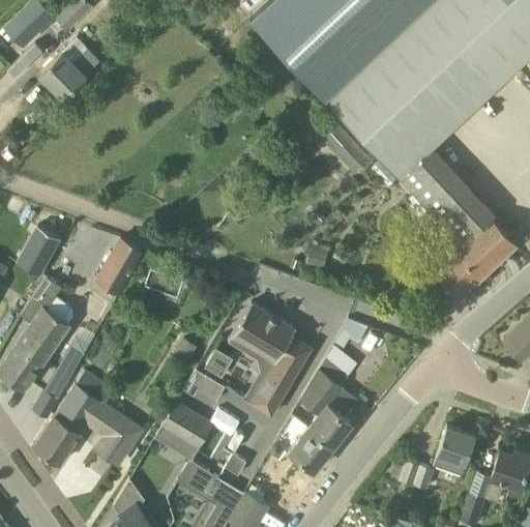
[(21,46),(53,15),(38,0),(30,0),(3,28),(21,46)]
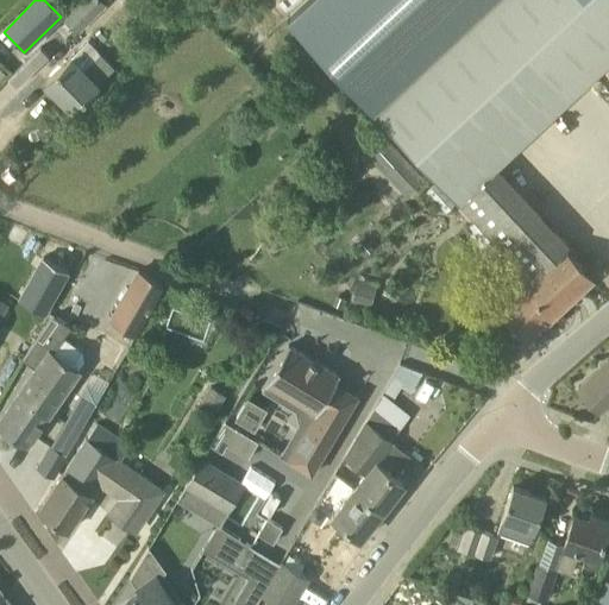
[(371,113),(491,0),(309,0),(287,21),(371,113)]
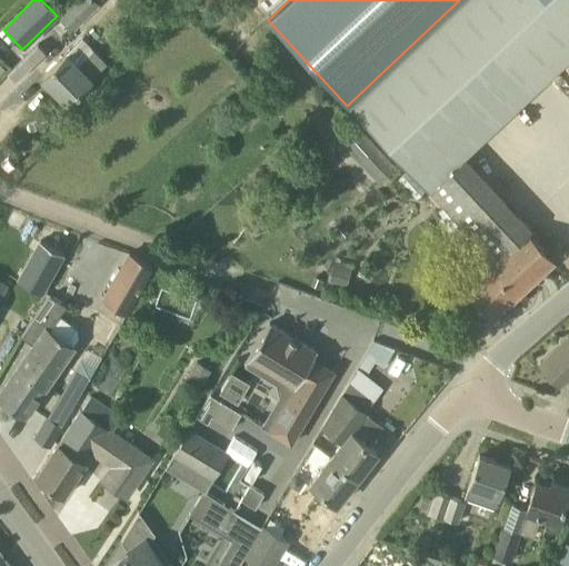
[(463,160),(461,158),(568,56),(568,0),(459,0),(347,106),(428,192),(463,160)]
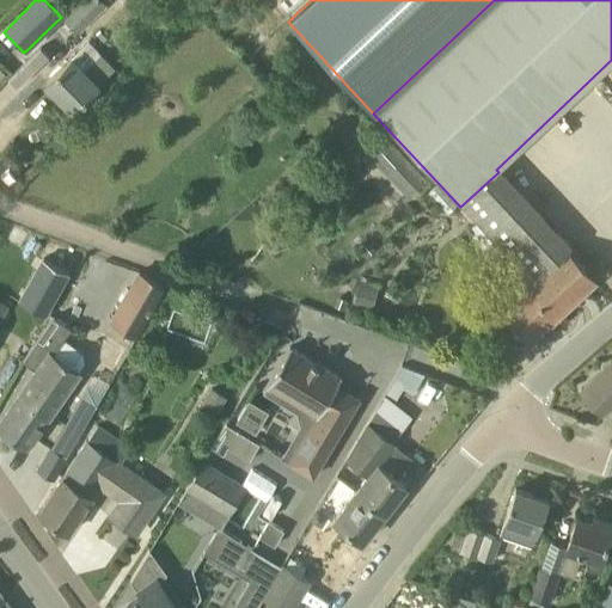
[(87,45),(46,86),(72,114),(97,88),(97,87),(114,71),(87,45)]
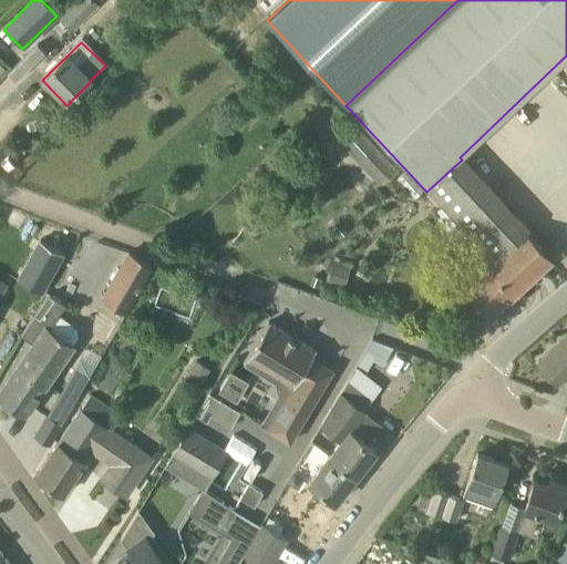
[(239,106),(224,102),(220,114),(235,119),(239,106)]
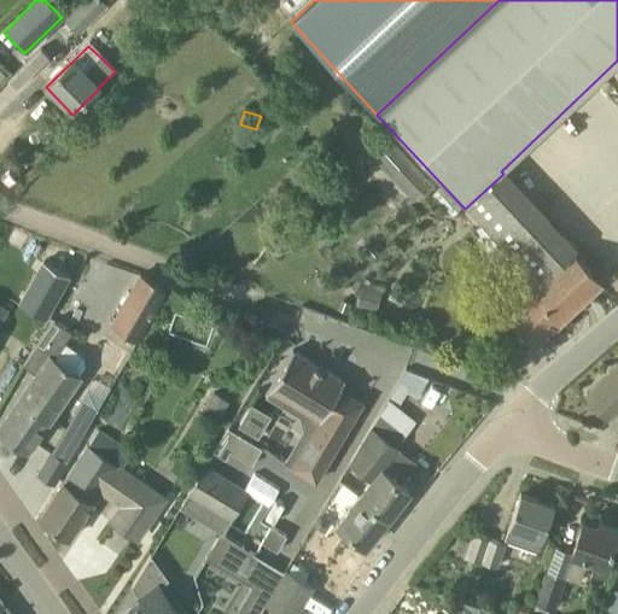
[(375,161),(409,198),(426,182),(392,146),(375,161)]
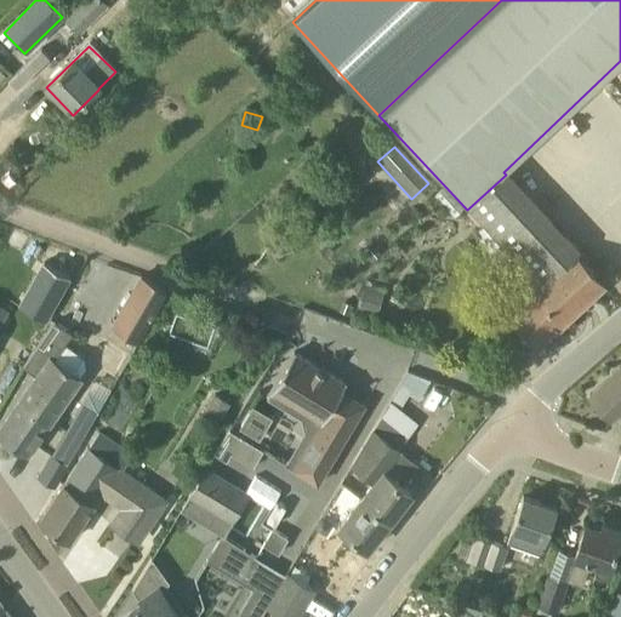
[(467,210),(500,245),(488,257),(505,274),(517,262),(540,287),(508,318),(536,348),(602,286),(575,257),(580,252),(506,175),(467,210)]
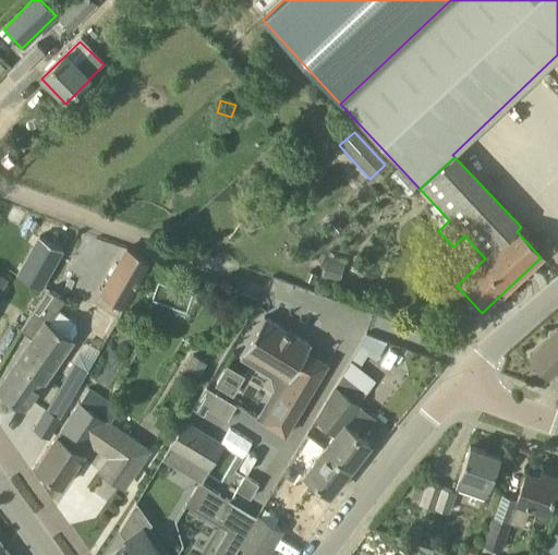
[(273,191),(281,195),(286,184),(277,180),(273,191)]
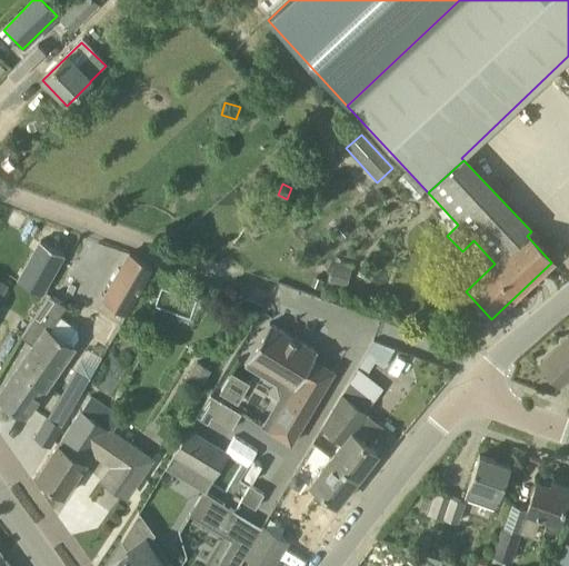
[(39,244),(17,281),(43,297),(65,258),(39,244)]
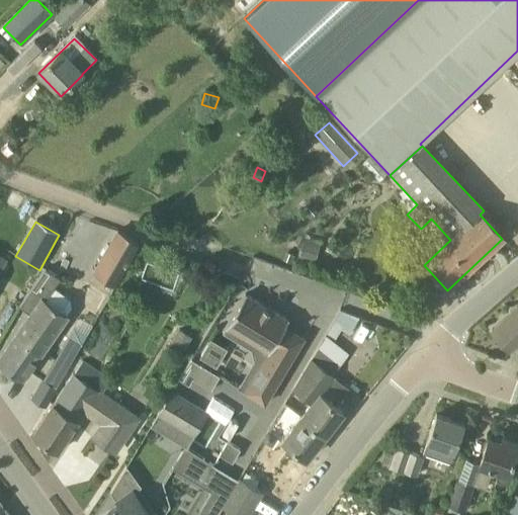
[(137,244),(118,234),(95,274),(113,285),(137,244)]
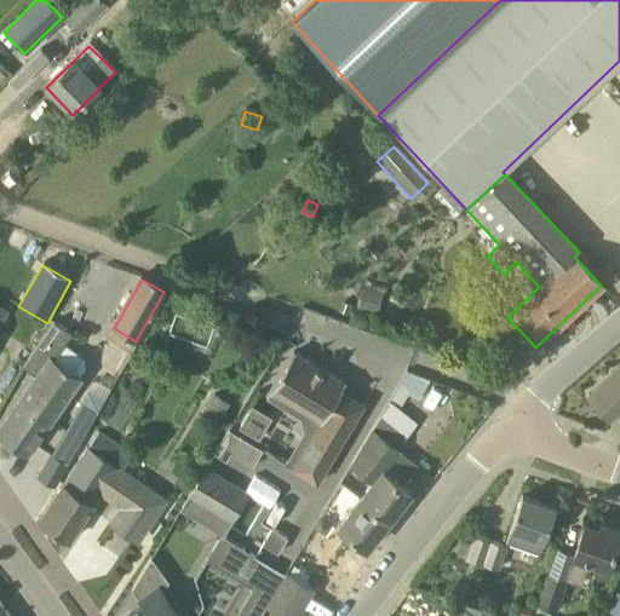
[(384,292),(362,287),(357,309),(379,314),(384,292)]
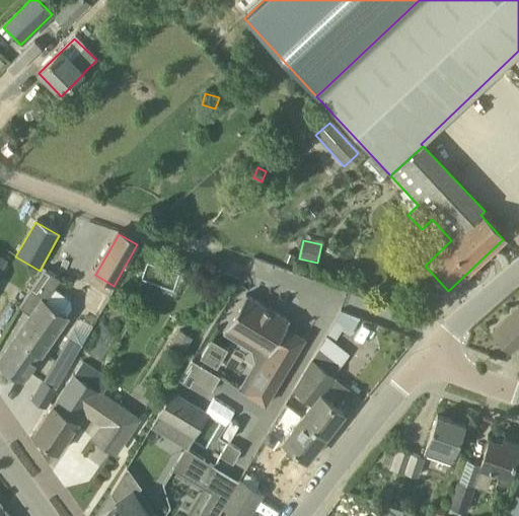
[(72,310),(71,301),(54,290),(60,282),(46,272),(19,309),(30,316),(0,360),(0,365),(23,381),(72,310)]
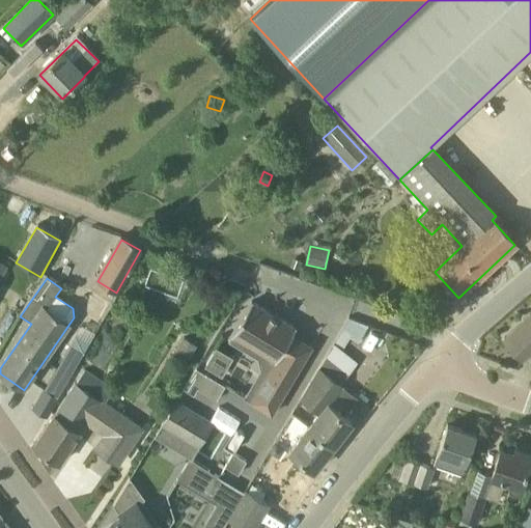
[(312,349),(292,336),(296,330),(252,304),(232,336),(247,345),(254,343),(262,349),(269,372),(256,392),(246,394),(244,398),(243,399),(271,416),(312,349)]
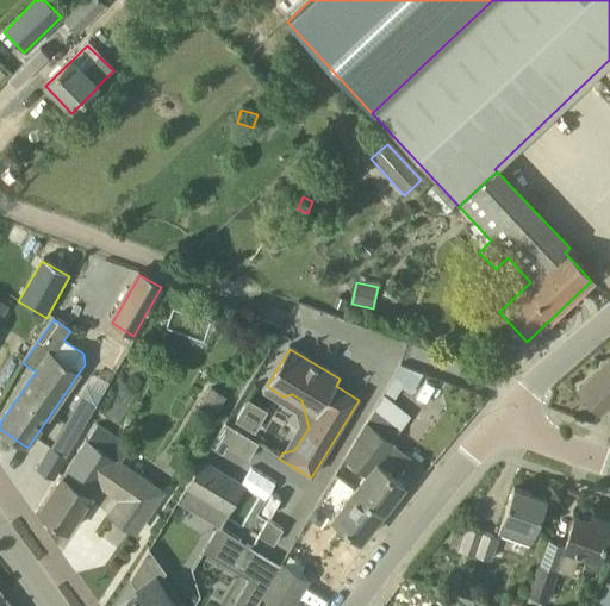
[(609,362),(578,393),(599,416),(609,406),(609,362)]
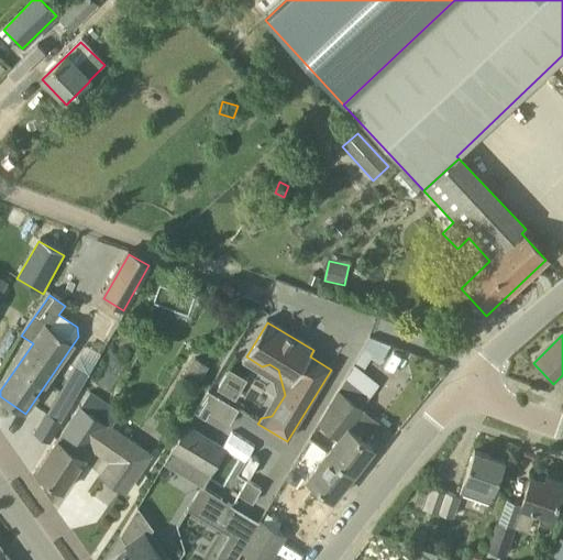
[(361,354),(352,370),(361,377),(371,360),(361,354)]
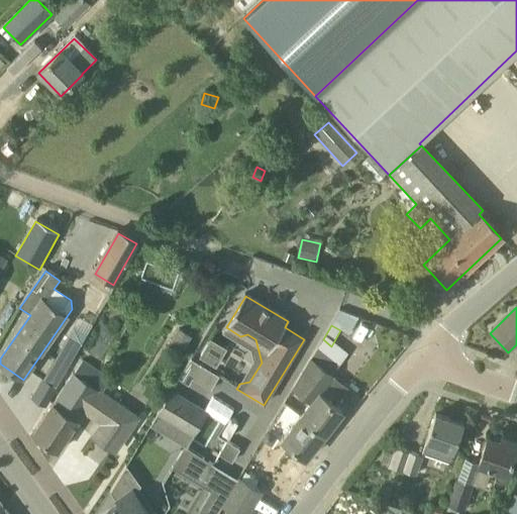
[(192,338),(179,329),(168,346),(181,355),(192,338)]
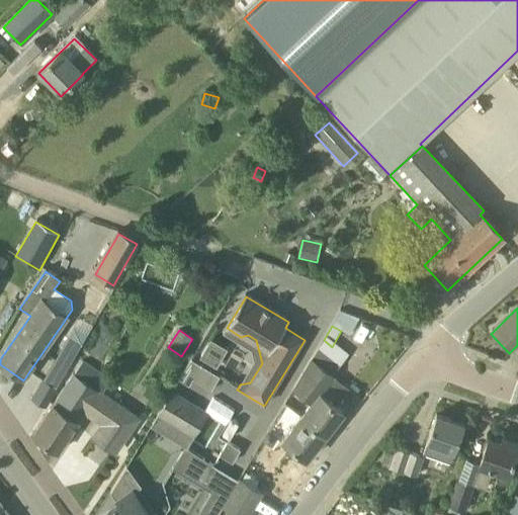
[(207,340),(200,360),(220,367),(227,348),(207,340)]
